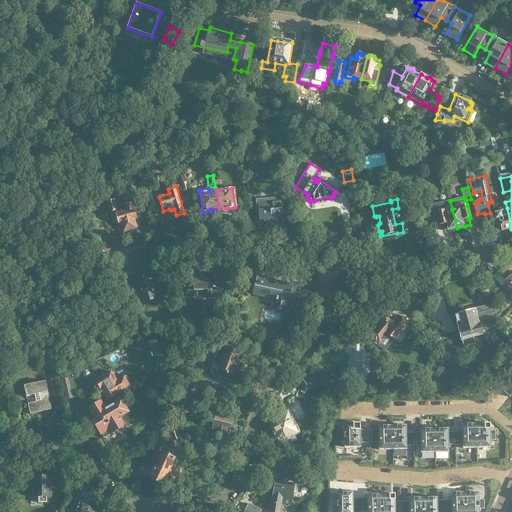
[(120,225),(119,224),(121,223),(123,232),(136,228),(134,220),(136,219),(136,220),(137,219),(132,203),(124,205),(125,209),(117,211),(116,211),(117,210),(114,200),(107,202),(112,222),(117,220),(118,223),(117,223),(118,226),(120,225)]
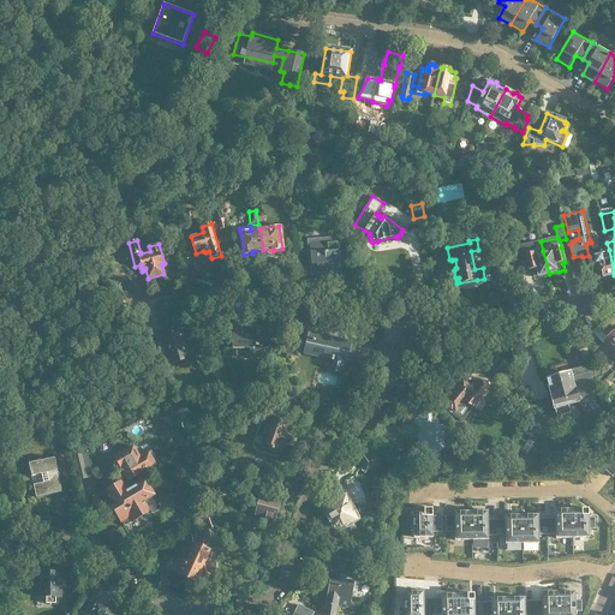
[(339,243),(310,245),(311,270),(310,270),(311,279),(328,278),(327,275),(333,274),(333,278),(342,276),(341,276),(340,254),(339,242),(339,243)]
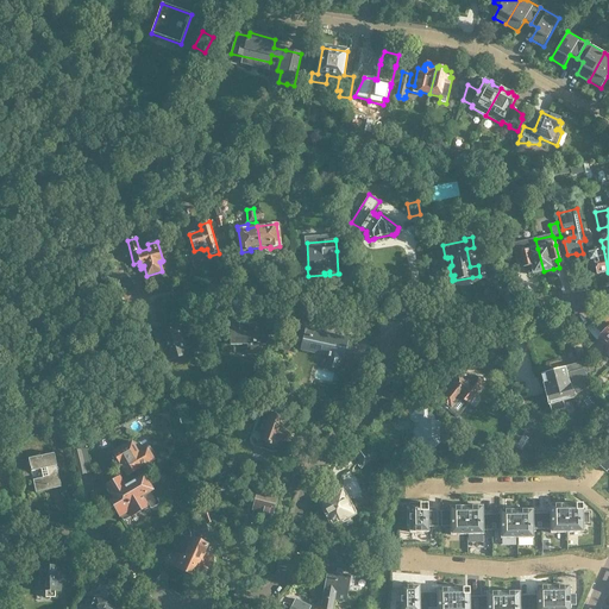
[(534,274),(544,271),(538,249),(535,239),(513,244),(515,256),(521,255),(523,268),(527,268),(528,275),(534,274)]
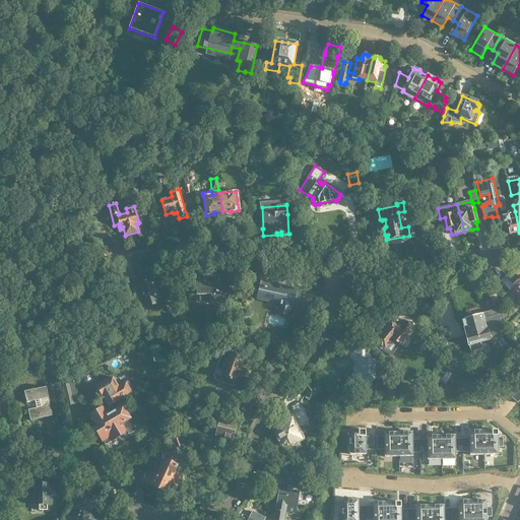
[(519,233),(515,211),(502,214),(505,230),(509,229),(510,235),(519,233)]
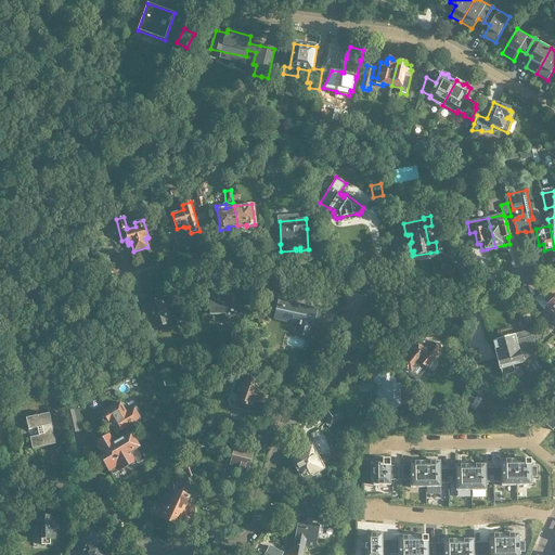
[(554,292),(552,289),(543,298),(540,295),(534,299),(544,310),(545,309),(554,319),(554,320),(553,322),(554,324),(554,292)]
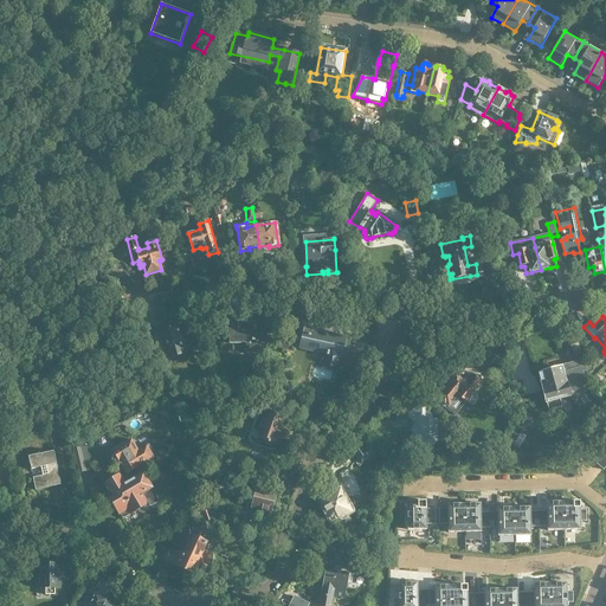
[(246,321),(229,321),(229,339),(238,339),(238,342),(246,342),(246,353),(262,353),(260,341),(264,341),(264,323),(251,323),(251,324),(246,324),(246,321)]
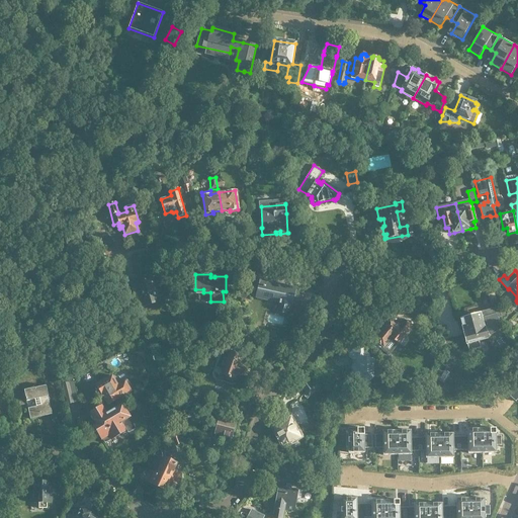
[(138,285),(132,287),(137,306),(143,305),(144,307),(159,301),(153,278),(137,282),(138,285)]
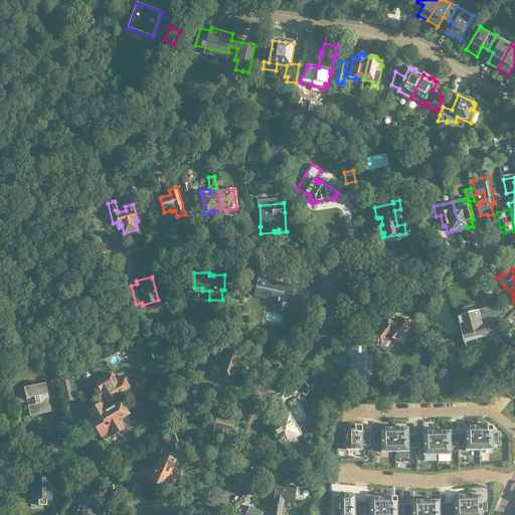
[(270,280),(259,278),(255,293),(255,294),(255,296),(278,301),(278,302),(279,303),(277,311),(286,313),(288,304),(290,304),(294,287),(284,285),(284,286),(276,284),(270,282),(270,280)]
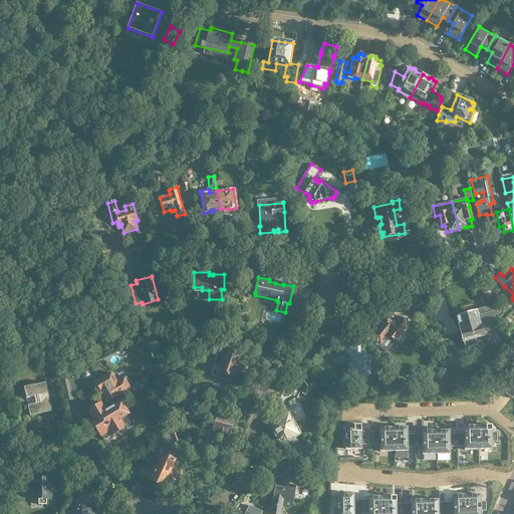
[(247,291),(239,285),(234,293),(242,298),(247,291)]
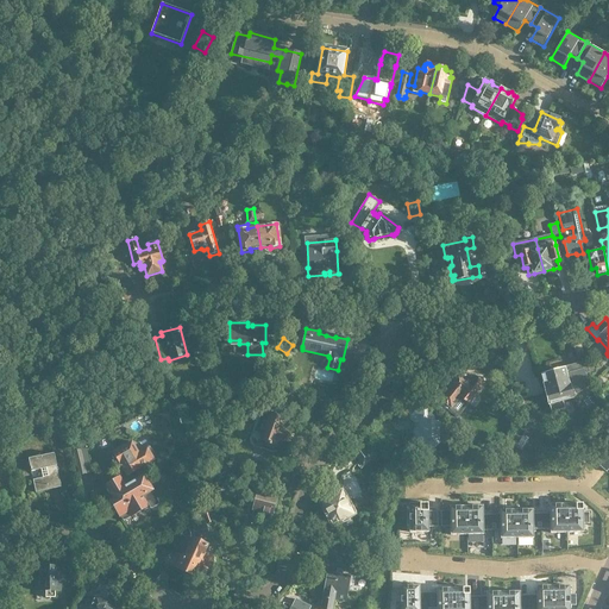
[(196,345),(199,355),(206,352),(203,343),(196,345)]
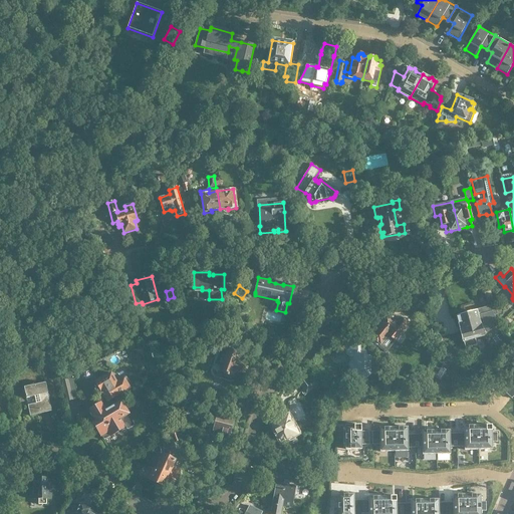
[(495,315),(497,315),(494,305),(475,310),(476,312),(457,317),(461,331),(460,331),(463,342),(464,342),(465,348),(477,345),(475,339),(484,336),(481,327),(483,326),(486,331),(495,326),(495,324),(497,323),(495,315)]
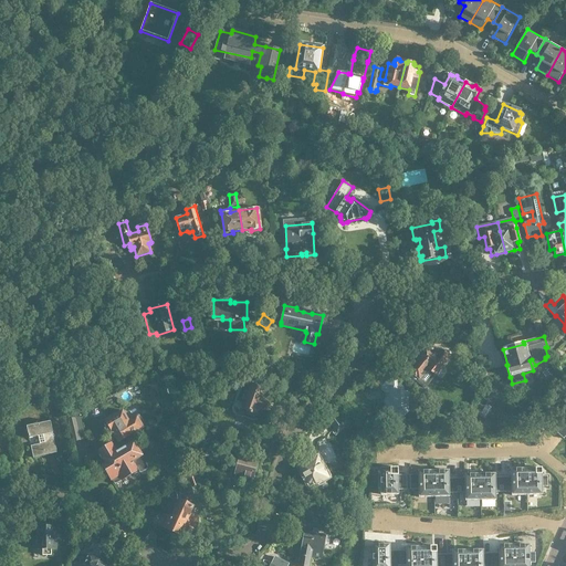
[(255,357),(266,355),(263,346),(253,349),(255,357)]
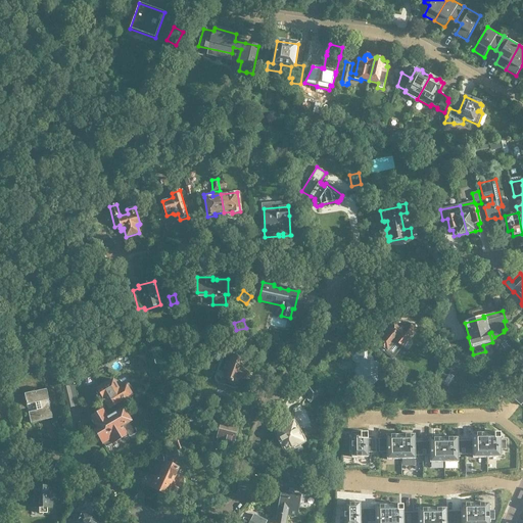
[(377,341),(378,342),(377,343),(387,351),(386,353),(392,359),(402,346),(406,348),(408,348),(411,344),(411,342),(408,340),(415,331),(415,330),(416,328),(415,326),(413,324),(411,324),(409,325),(408,325),(406,328),(402,325),(399,329),(394,325),(384,337),(383,336),(382,337),(380,337),(378,337),(377,339),(377,341)]
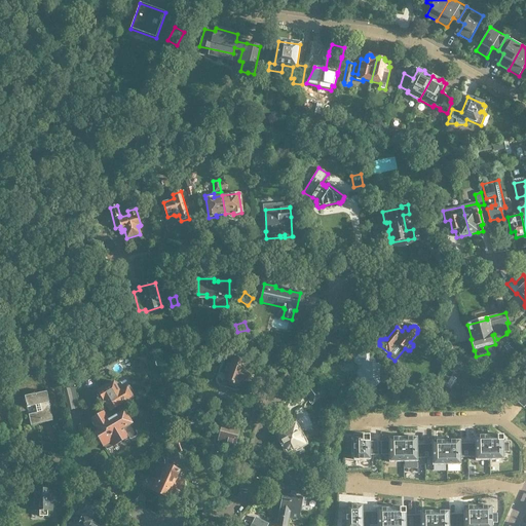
[(445,346),(450,345),(453,344),(449,333),(442,335),(445,346)]
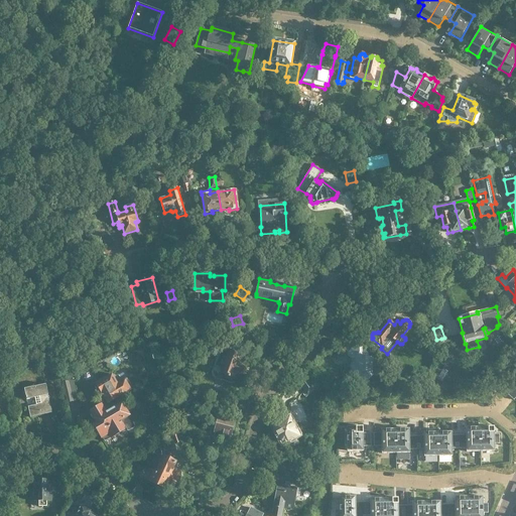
[(369,379),(372,376),(371,363),(373,361),(373,359),(371,358),(368,358),(368,354),(362,350),(362,346),(359,343),(358,343),(357,344),(352,340),(351,340),(343,348),(349,353),(348,354),(348,356),(351,358),(354,359),(354,358),(357,360),(354,363),(351,366),(351,367),(352,368),(352,377),(353,377),(353,378),(355,380),(359,380),(359,379),(363,379),(366,382),(369,379)]
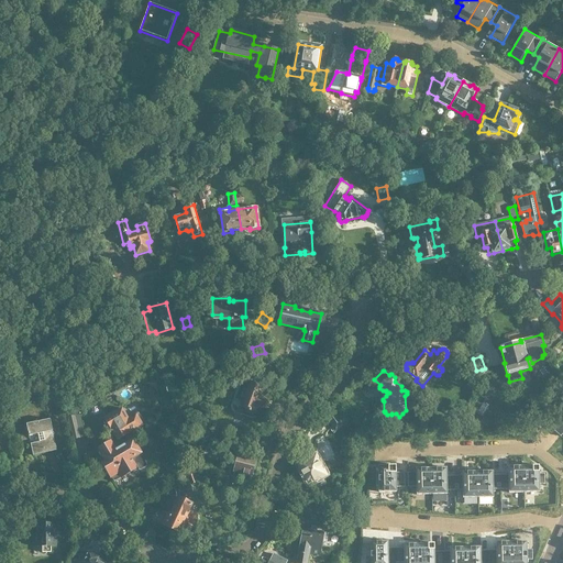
[(296,389),(297,383),(283,379),(280,387),(296,389)]
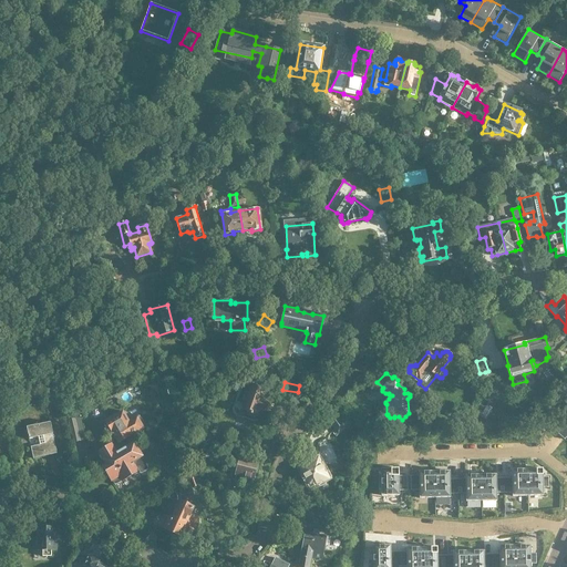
[(268,392),(251,385),(249,392),(246,391),(243,400),(246,401),(243,410),(248,412),(247,415),(255,418),(256,414),(258,409),(270,413),(272,404),(265,402),(268,392)]
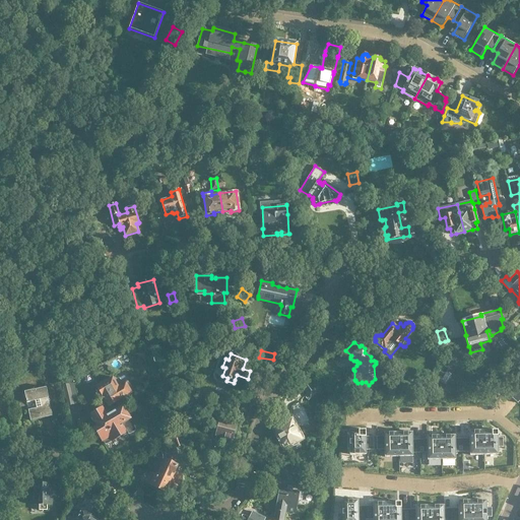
[(449,369),(443,366),(437,375),(443,379),(449,369)]
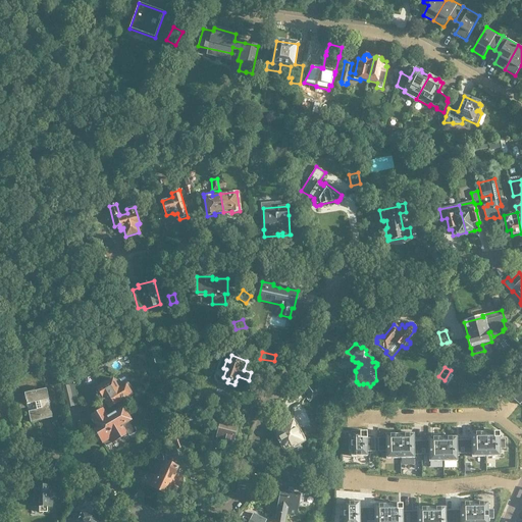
[(54,379),(56,385),(62,383),(60,377),(54,379)]
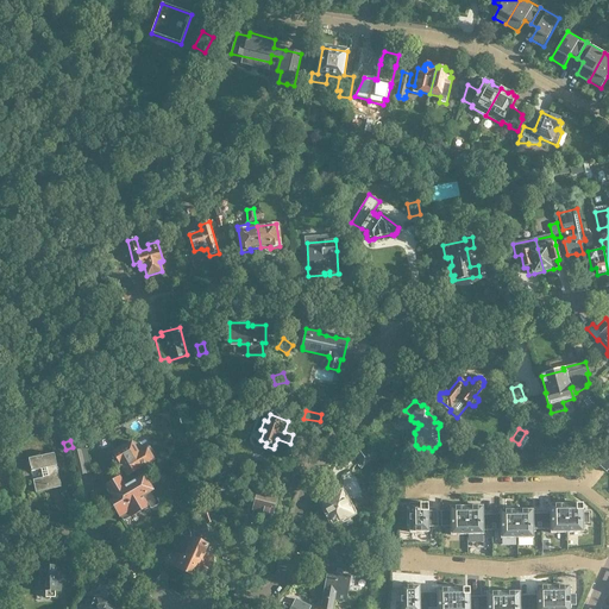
[(157,457),(150,445),(138,451),(132,440),(113,451),(127,475),(157,457)]
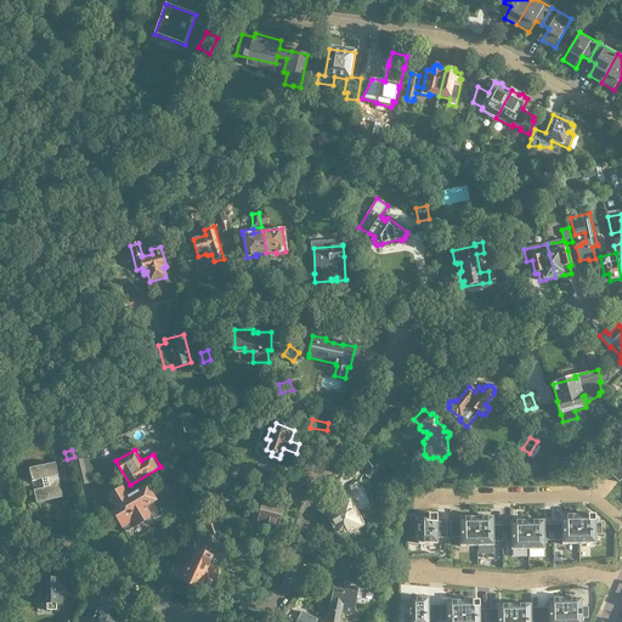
[(379,469),(368,453),(358,459),(369,476),(379,469)]
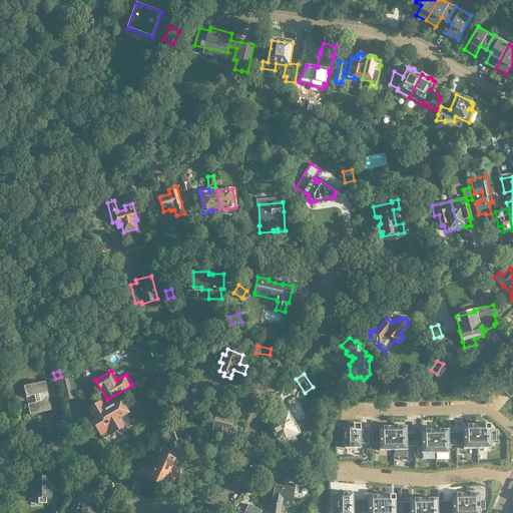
[(510,379),(505,374),(496,384),(501,388),(510,379)]
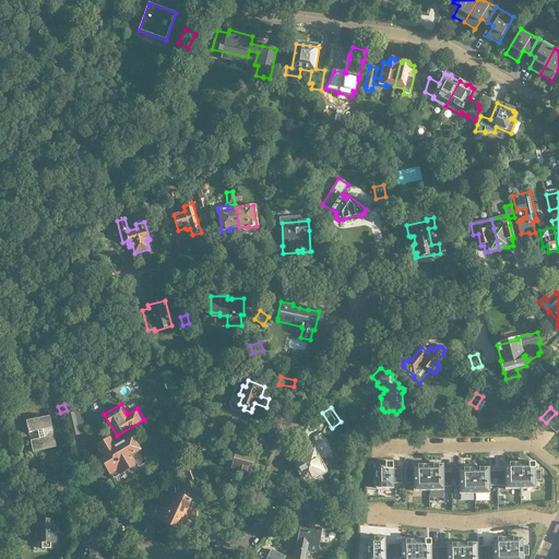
[(558,415),(556,413),(546,423),(551,428),(558,421),(558,420),(558,415)]
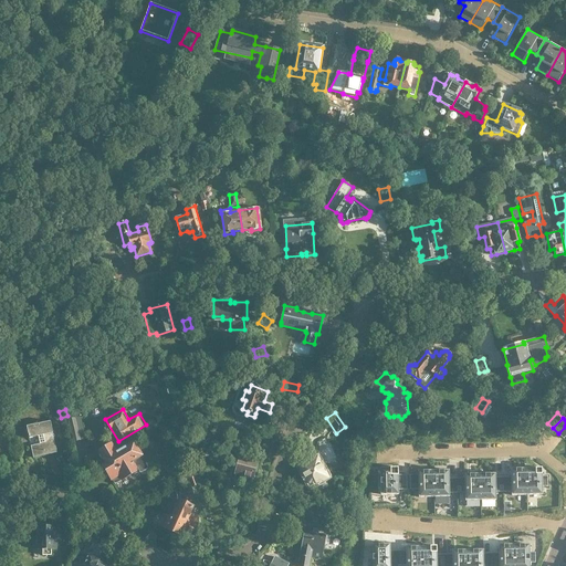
[(58,452),(50,420),(27,426),(29,438),(38,437),(39,444),(31,446),(33,458),(58,452)]
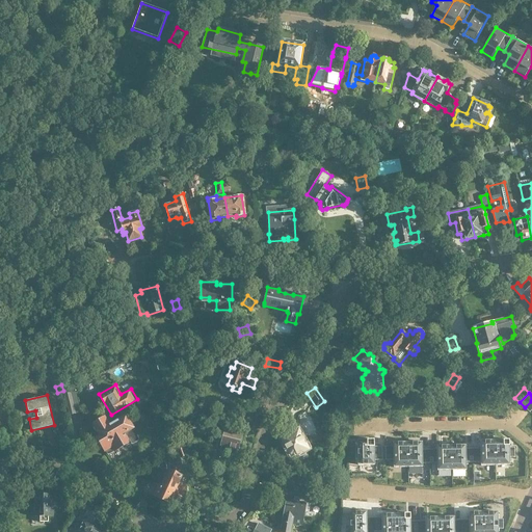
[(300,409),(309,403),(302,395),(294,401),(300,409)]
